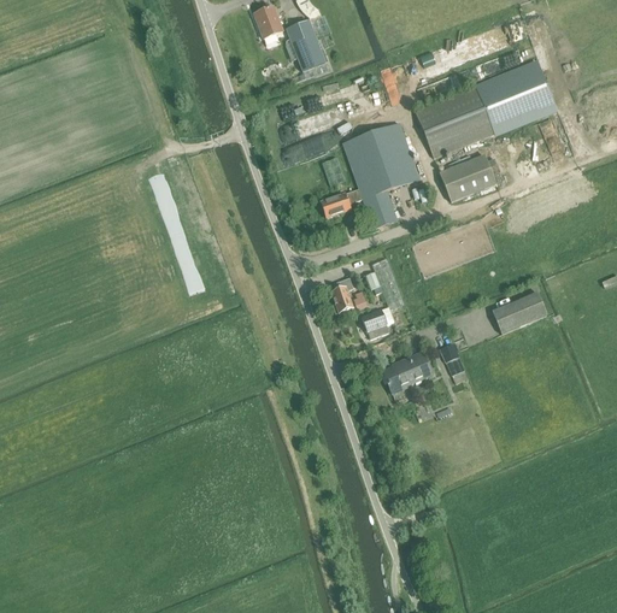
[(297,0),(297,3),(298,4),(299,6),(299,7),(300,9),(301,10),(303,11),(304,13),(305,13),(306,15),(307,16),(309,17),(310,18),(309,21),(322,17),(318,9),(317,9),(317,7),(316,6),(313,5),(312,4),(311,3),(310,1),(310,0),(297,0)]
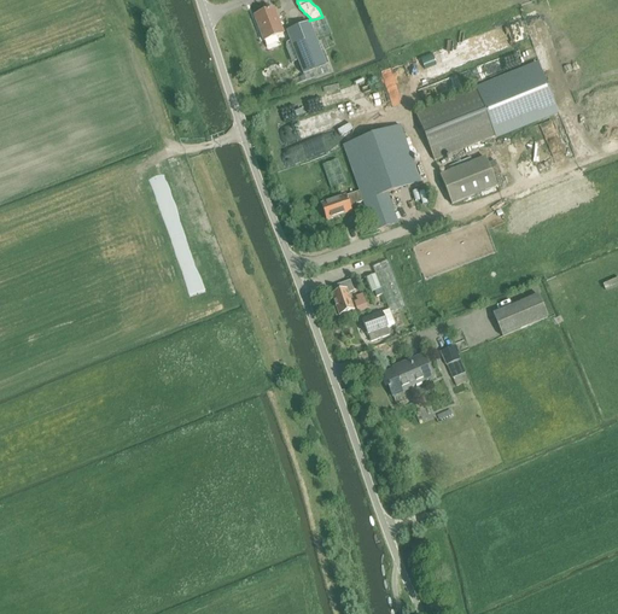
[(263,39),(283,31),(273,5),(254,12),(263,39)]
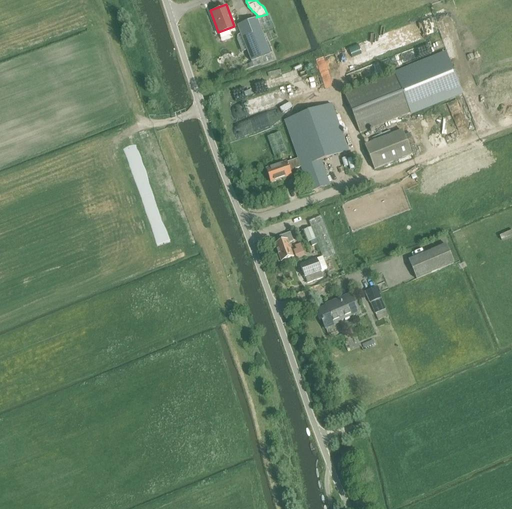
[(256,17),(237,24),(241,33),(237,34),(237,38),(242,51),(247,49),(254,66),(273,59),(262,32),(275,27),(269,13),(267,14),(256,17)]
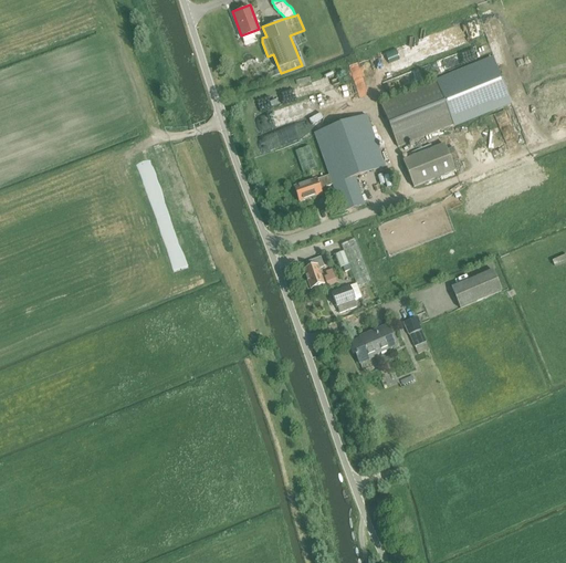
[(255,31),(244,35),(247,42),(258,38),(255,31)]
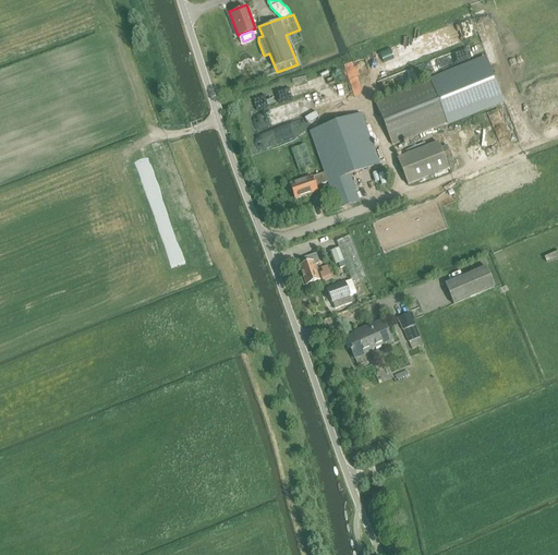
[(417,57),(413,44),(376,55),(380,69),(417,57)]
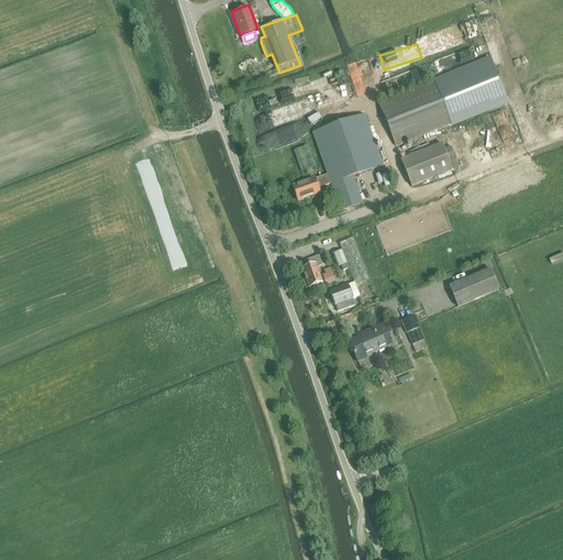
[(371,57),(351,61),(356,91),(365,90),(363,76),(373,74),(371,57)]
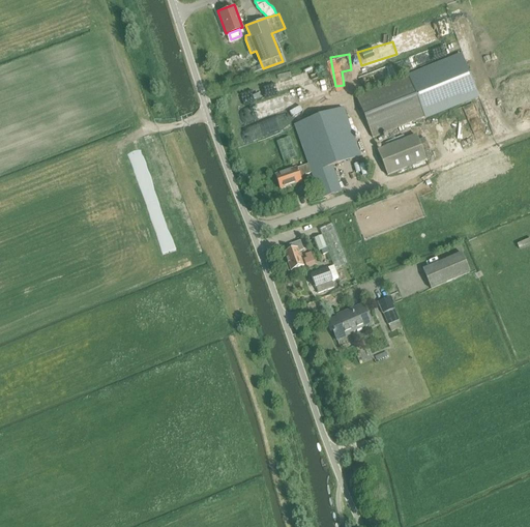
[(373,135),(479,94),(464,54),(357,95),(373,135)]
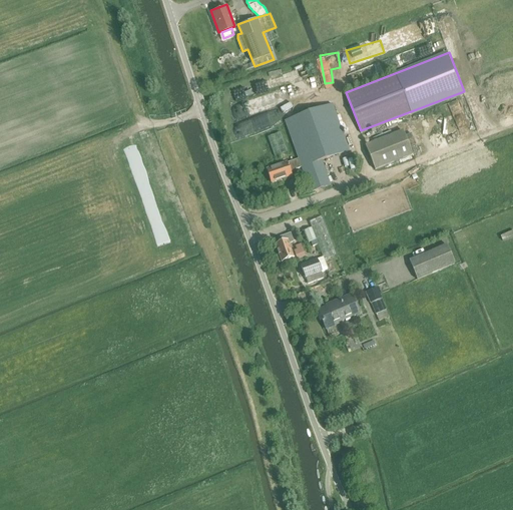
[(321,71),(309,74),(312,85),(324,82),(321,71)]
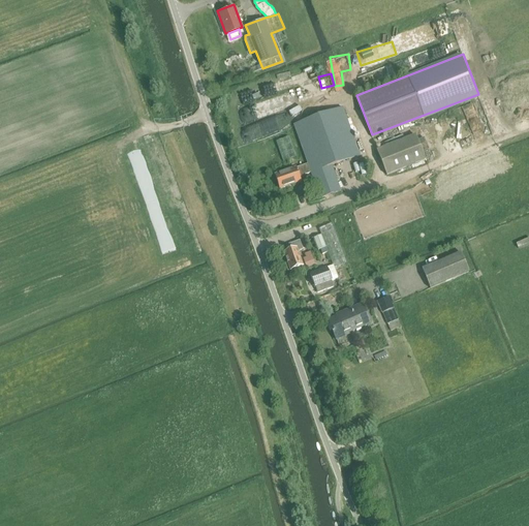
[(242,107),(246,120),(297,102),(292,91),(242,107)]
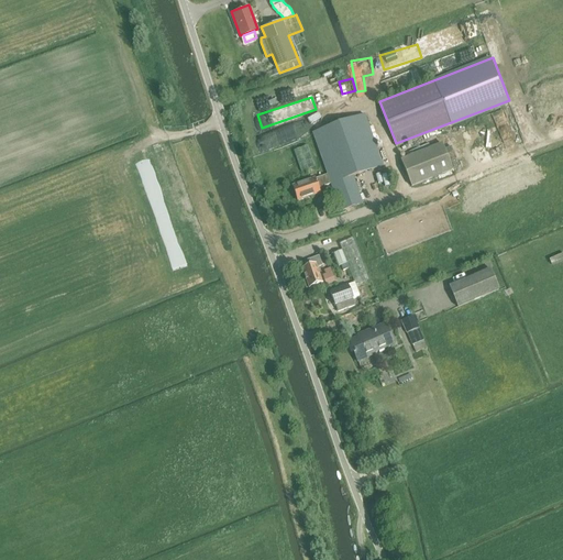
[(353,174),(383,164),(365,112),(313,131),(328,173),(294,185),(298,199),(320,191),(318,186),(331,182),(341,208),(363,200),(353,174)]
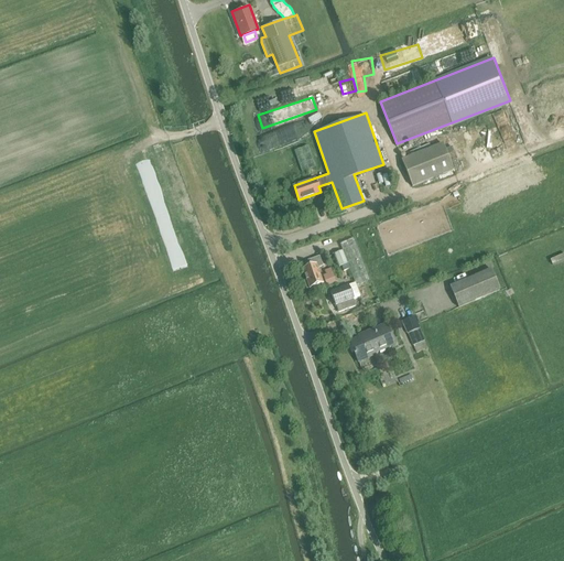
[(268,132),(273,146),(303,133),(296,119),(268,132)]
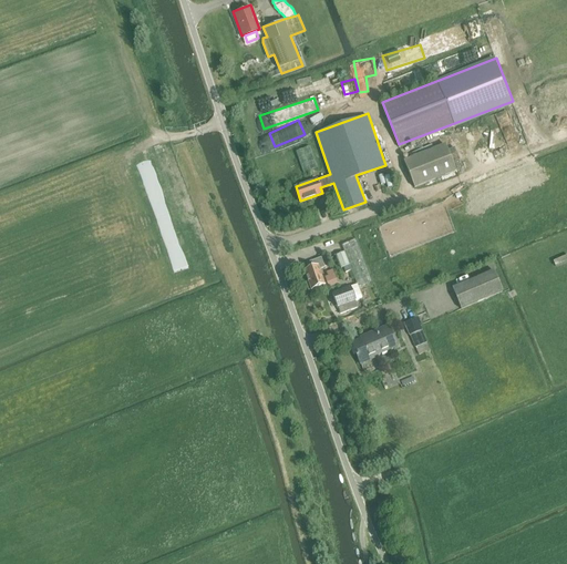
[(414,186),(455,171),(445,143),(404,159),(414,186)]
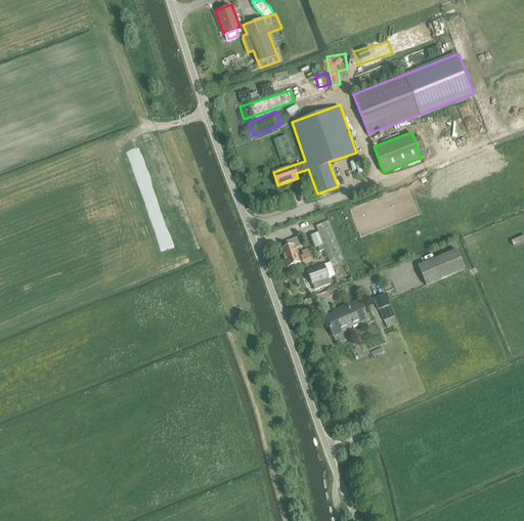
[(273,138),(280,158),(293,154),(286,134),(273,138)]
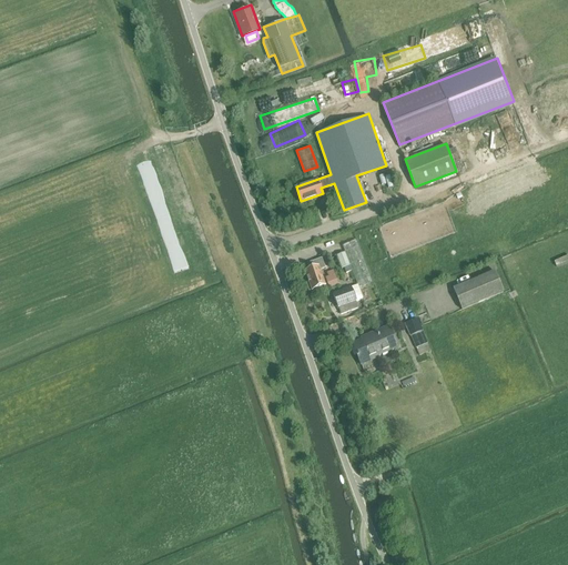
[(352,269),(357,283),(358,289),(359,289),(372,283),(354,235),(341,241),(345,251),(335,254),(341,268),(344,265),(350,263),(352,269)]
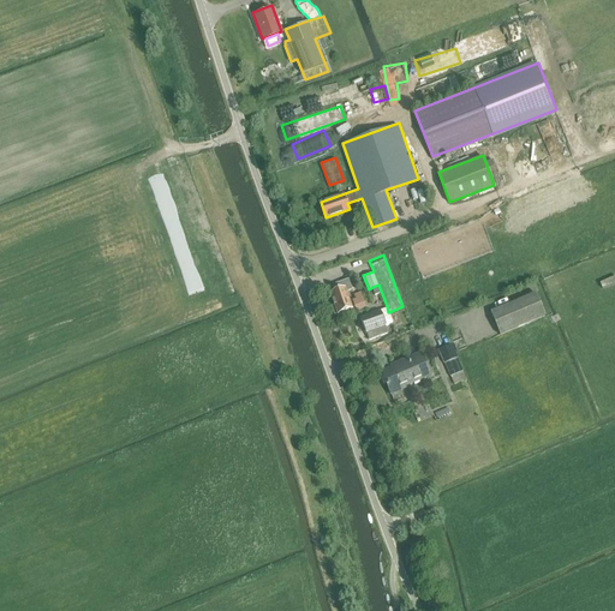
[(346,289),(352,288),(348,277),(333,283),(335,291),(330,292),(334,304),(333,304),(335,311),(336,311),(338,312),(352,307),(346,289)]
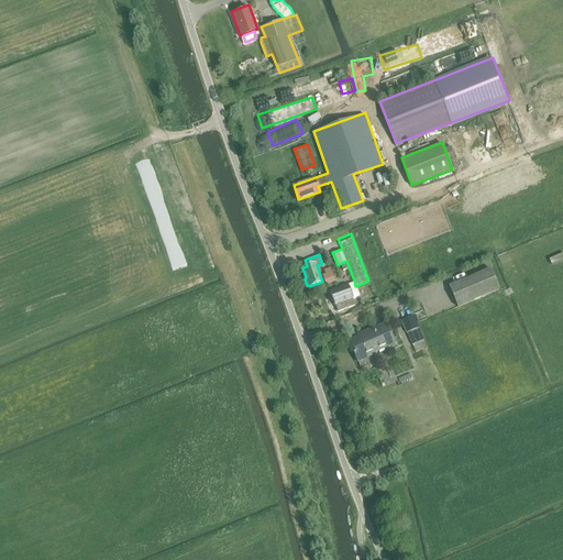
[(326,272),(322,273),(326,283),(335,280),(331,265),(324,268),(326,272)]
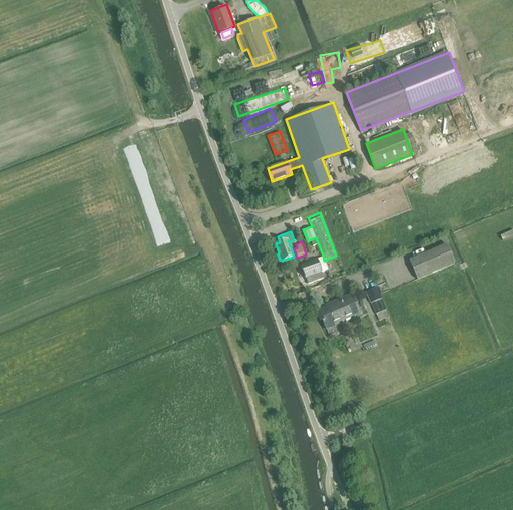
[(455,263),(447,243),(409,260),(417,278),(455,263)]
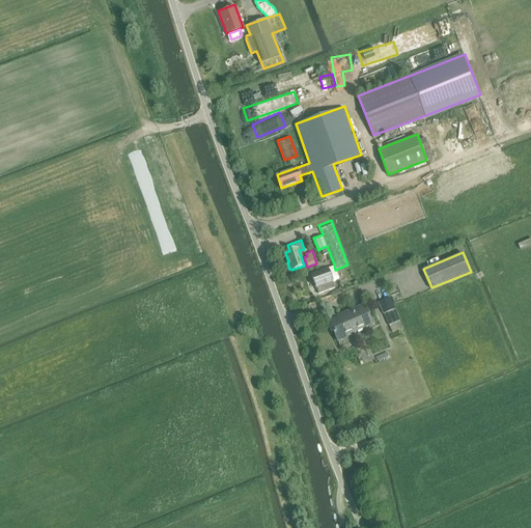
[(315,287),(316,286),(318,293),(334,286),(333,280),(338,277),(336,270),(335,270),(334,265),(310,274),(315,287)]
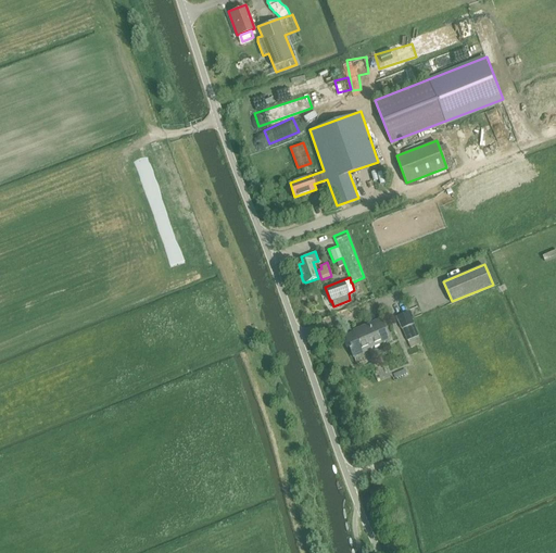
[(408,310),(395,315),(401,327),(414,323),(408,310)]
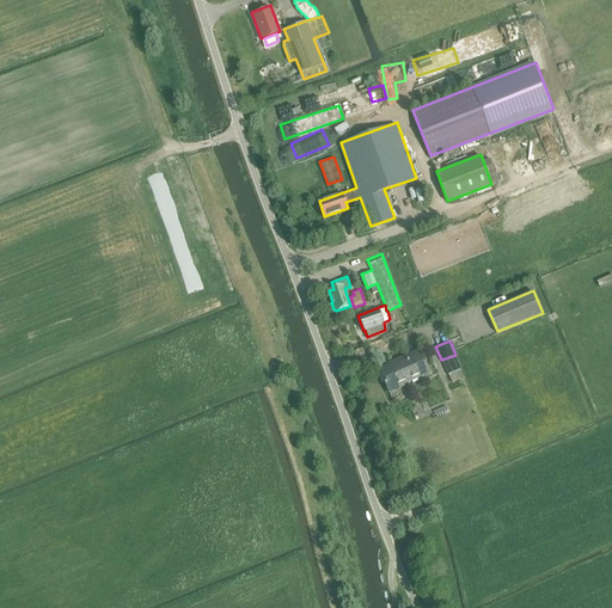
[(407,381),(428,372),(418,350),(389,362),(390,364),(379,369),(389,392),(408,384),(407,381)]
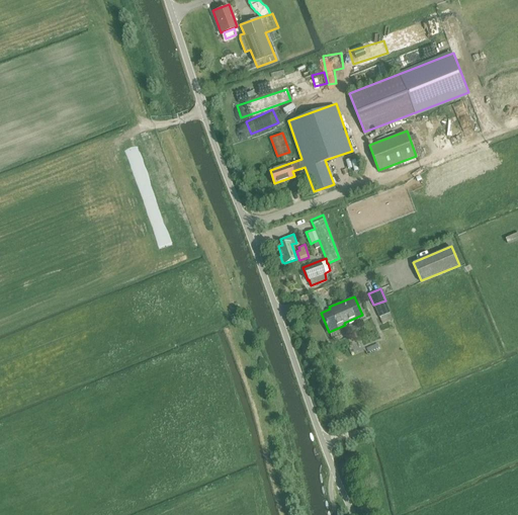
[(390,312),(379,317),(382,323),(393,318),(390,312)]
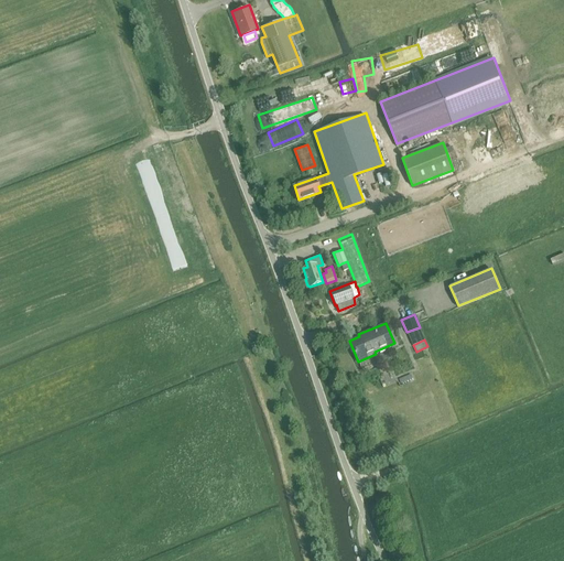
All buildings are outlined.
